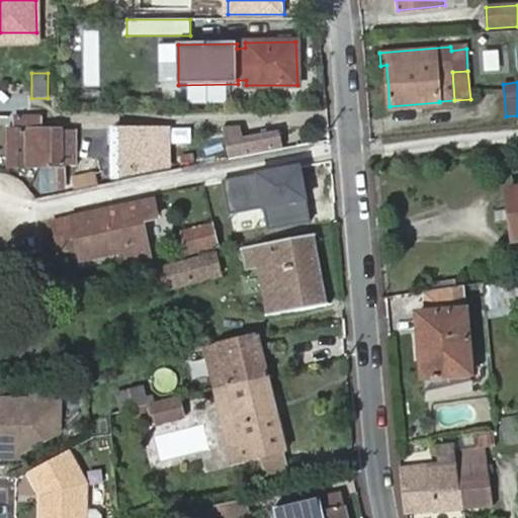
[(9,131),(10,168),(41,167),(42,190),(64,188),(64,168),(61,167),(61,131),(42,131),(41,114),(14,115),(14,131),(9,131)]
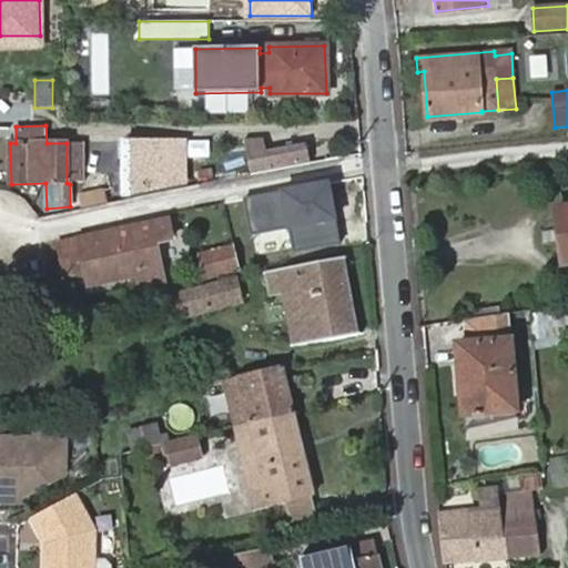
[(188,138),(122,140),(121,203),(189,188),(188,138)]
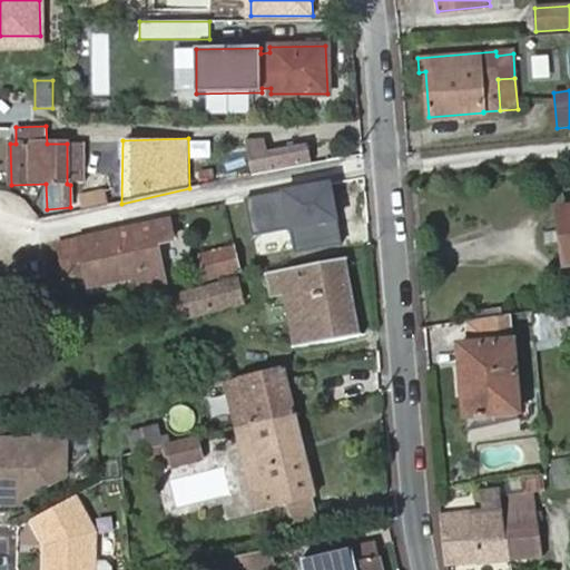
[(264,139),(244,139),(251,176),(312,164),(307,143),(267,150),(264,139)]
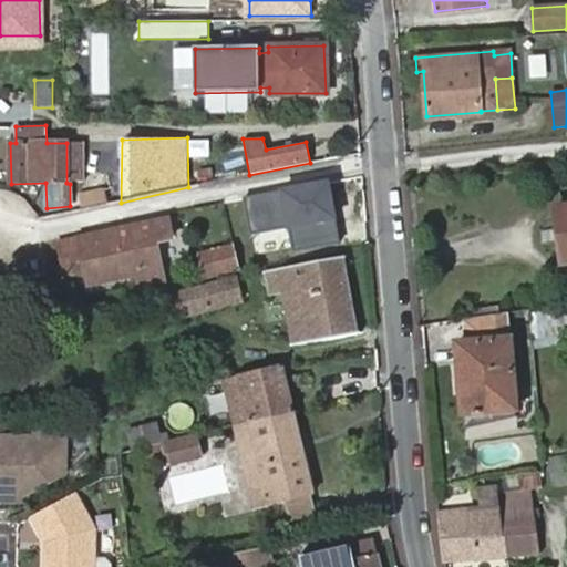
[(331,184),(246,199),(251,234),(290,227),(295,251),(341,244),(331,184)]
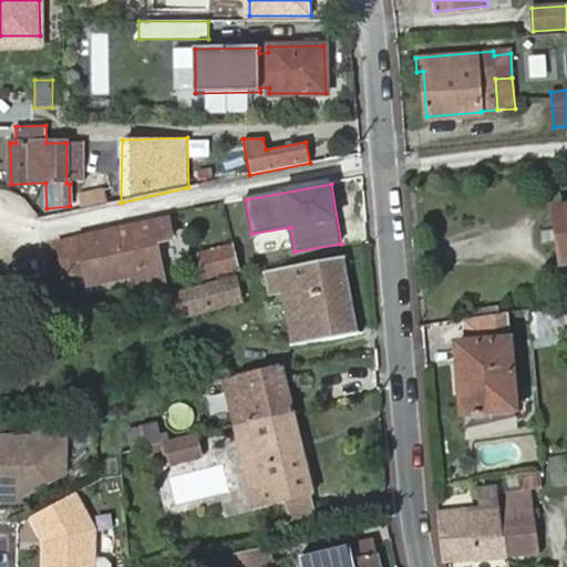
[(83,208),(113,202),(110,187),(80,194),(83,208)]
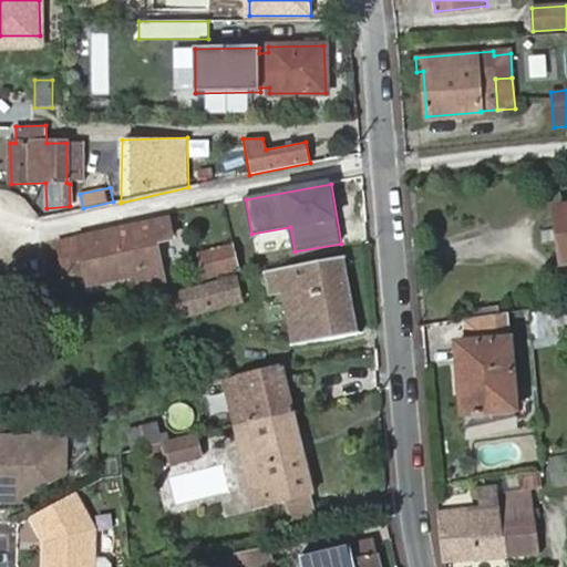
[(566,206),(556,207),(563,263),(566,261),(566,206)]
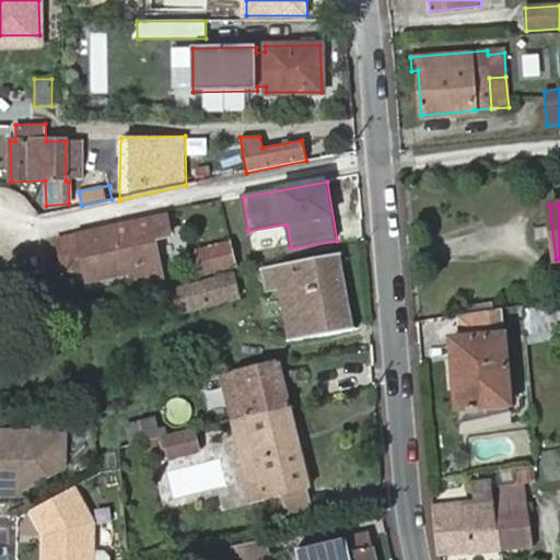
[(137,271),(141,290),(164,283),(154,238),(170,235),(165,216),(126,225),(137,271)]
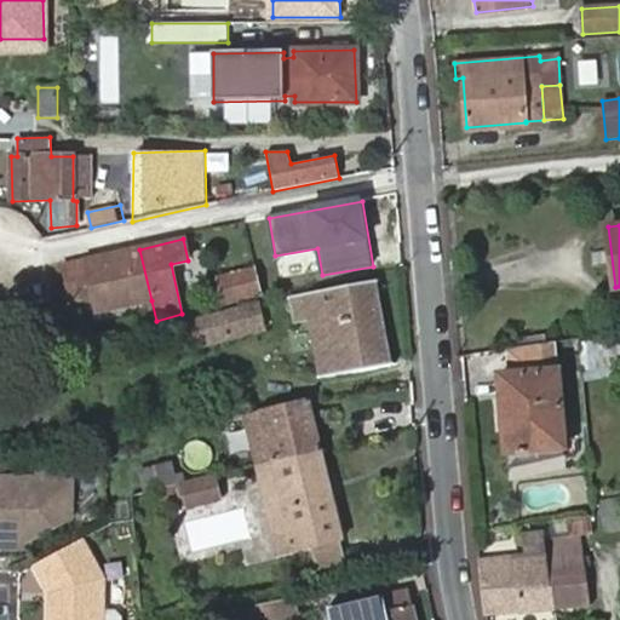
[(98,311),(151,300),(139,250),(87,262),(62,267),(70,305),(96,300),(98,311)]
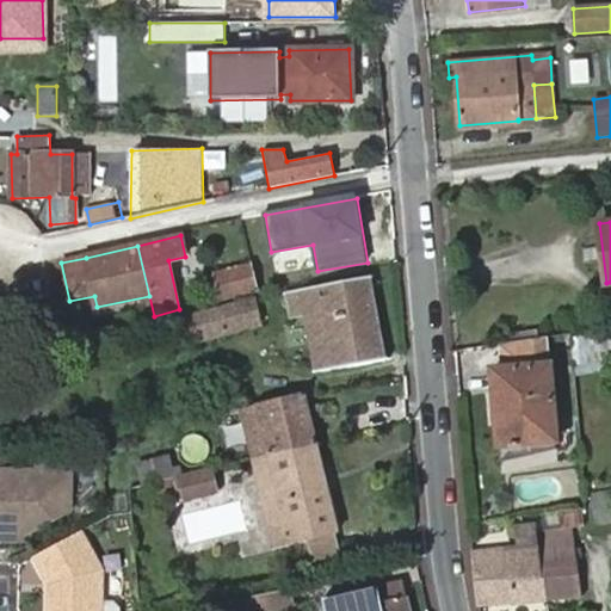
[(216,273),(223,298),(255,289),(250,265),(216,273)]
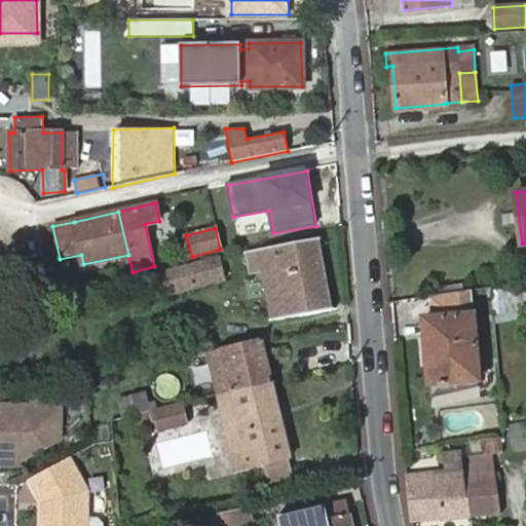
[(261,260),(263,271),(272,320),(330,308),(317,238),(246,253),(248,262),(261,260)]
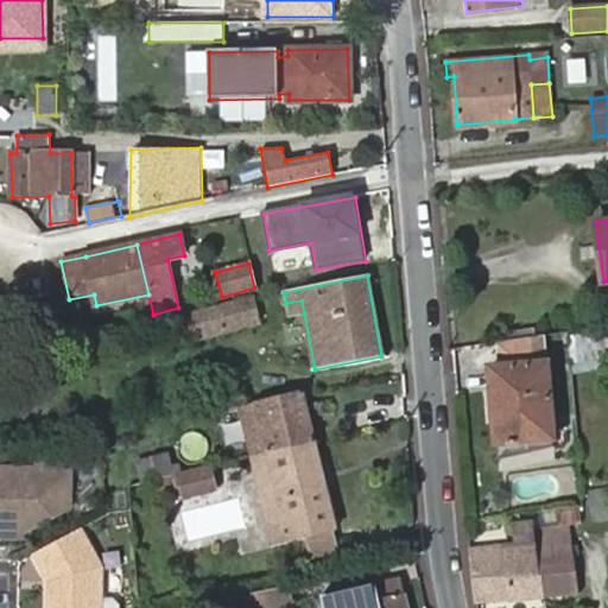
[(172,320),(175,329),(189,325),(194,341),(261,323),(253,297),(172,320)]
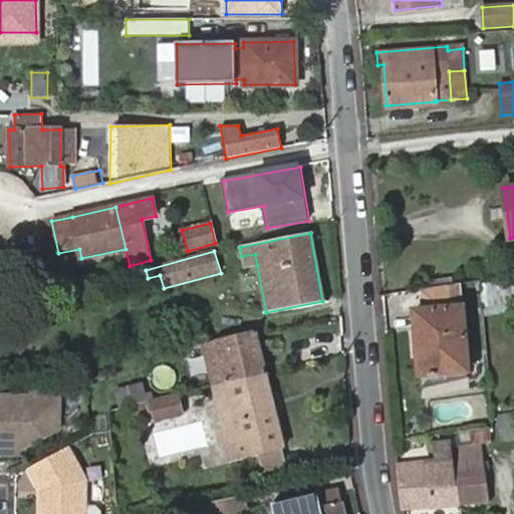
[(244,268),(257,265),(255,254),(242,256),(244,268)]
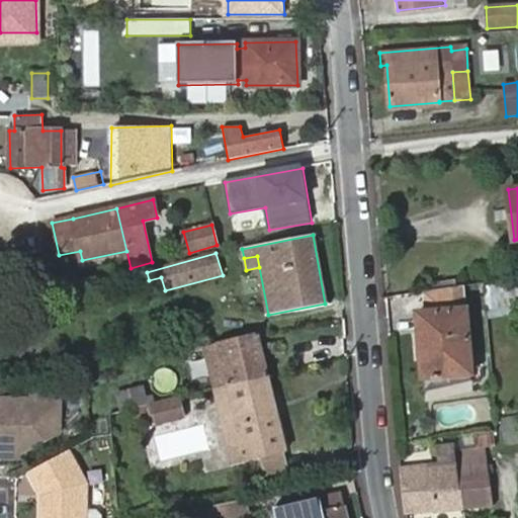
[(517,278),(484,284),(486,310),(517,304),(517,278)]
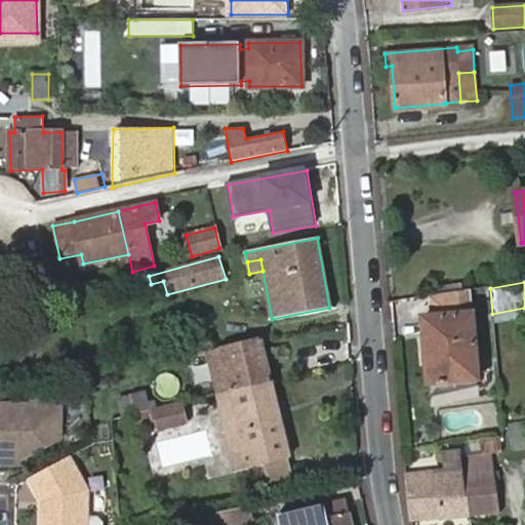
[(472,290),(429,296),(431,317),(422,318),(427,356),(435,356),(437,372),(479,368),(472,290)]
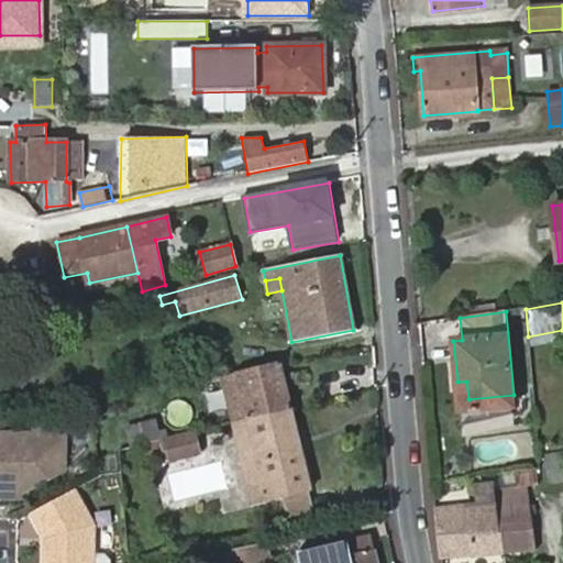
[(233,422),(291,408),(280,362),(221,378),(233,422)]
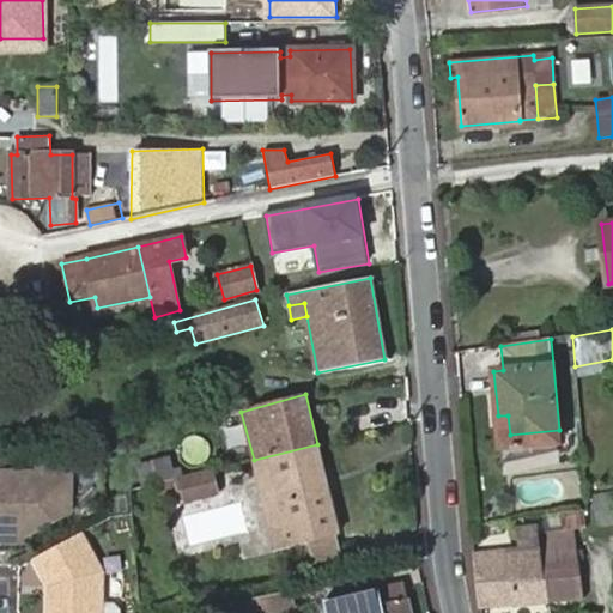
[(508,416),(498,416),(501,449),(560,444),(559,430),(510,435),(508,416)]
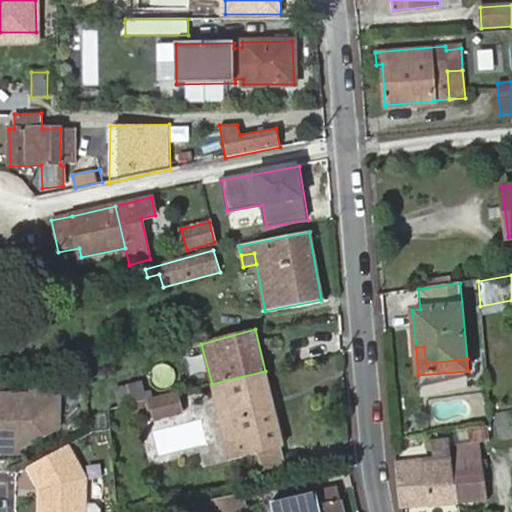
[(283,443),(265,371),(212,384),(220,418),(232,415),(241,454),(256,450),(281,443),(283,443)]
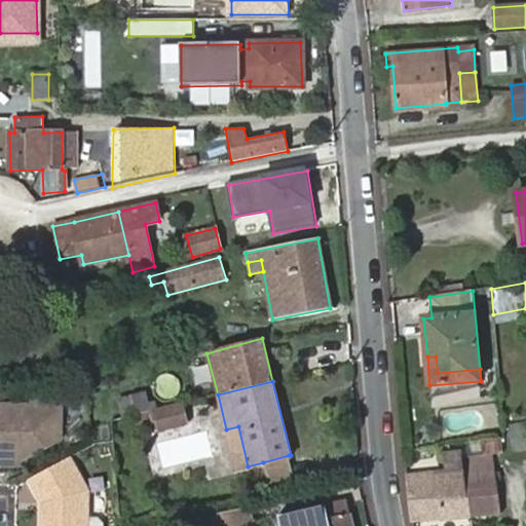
[(118,397),(123,415),(151,409),(146,390),(118,397)]
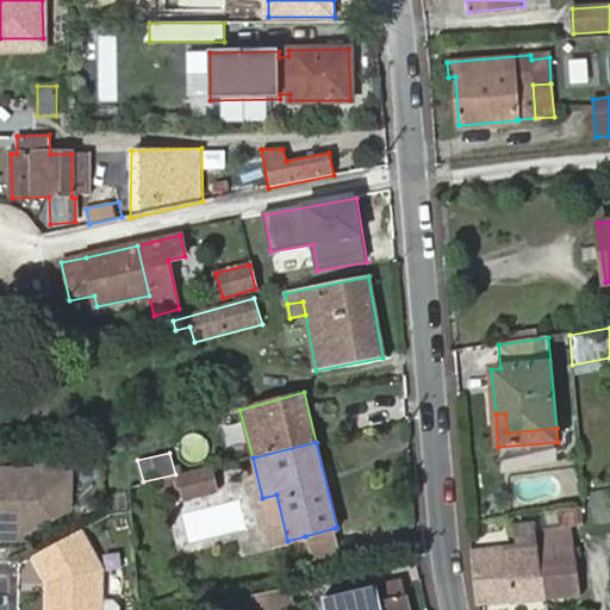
[(35,468),(0,467),(0,537),(22,539),(23,529),(30,529),(70,509),(70,462),(35,462),(35,468)]
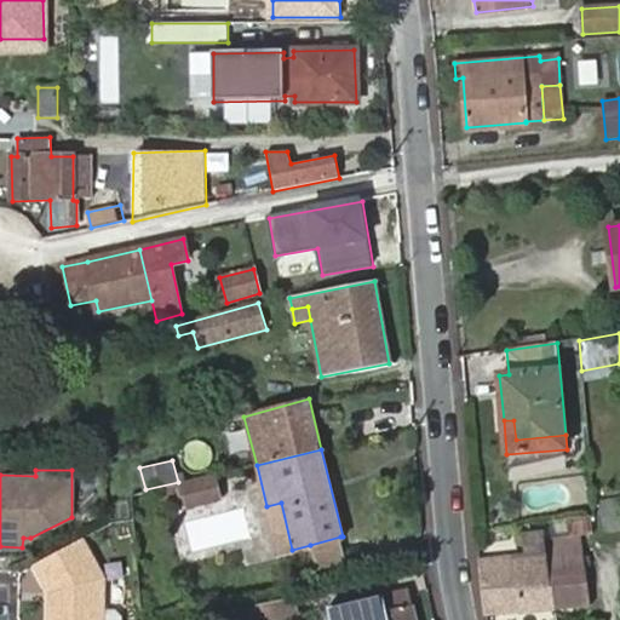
[(222,500),(216,475),(179,483),(183,498),(187,509),(222,500)]
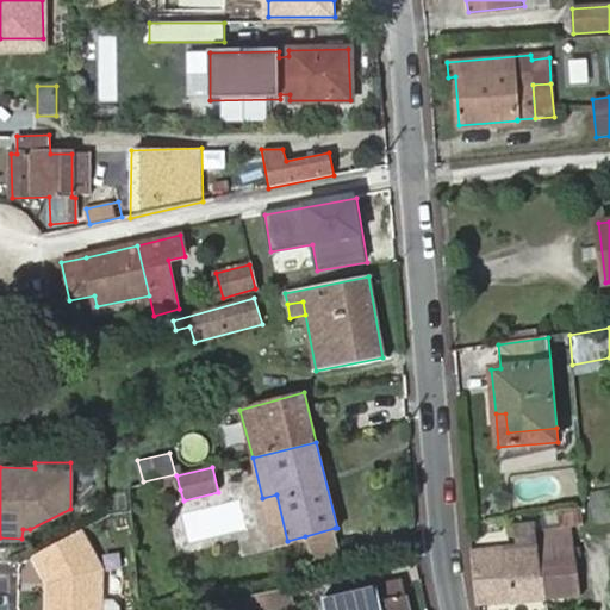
[(180,490),(176,475),(156,481),(160,496),(180,490)]
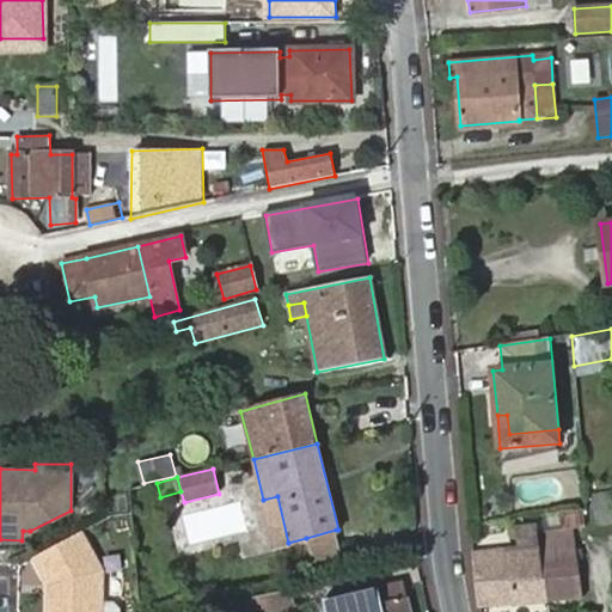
[(611,489),(593,493),(598,527),(611,525),(611,489)]
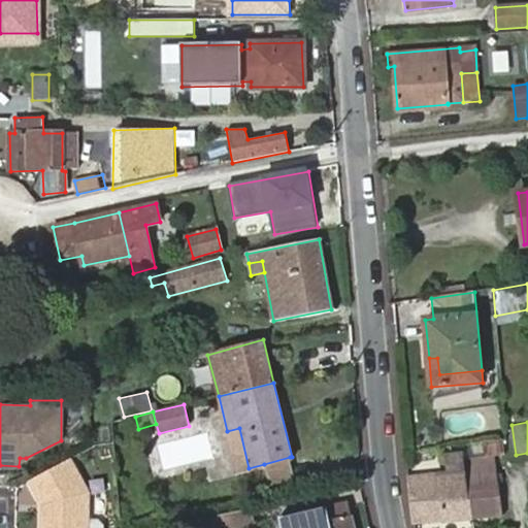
[(239,428),(227,431),(236,471),(249,468),(239,428)]
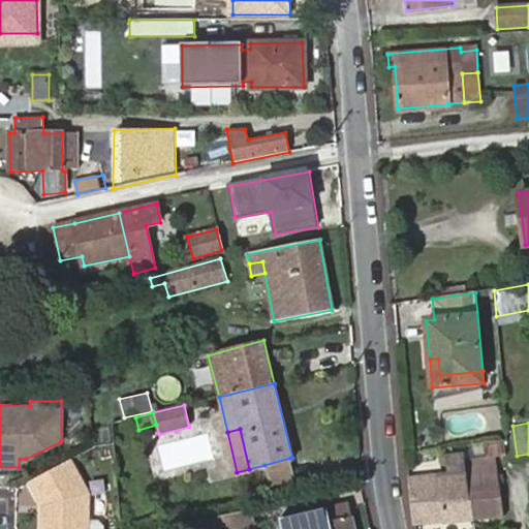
[(466,456),(466,460),(497,456),(505,456),(504,440),(465,445),(466,456)]
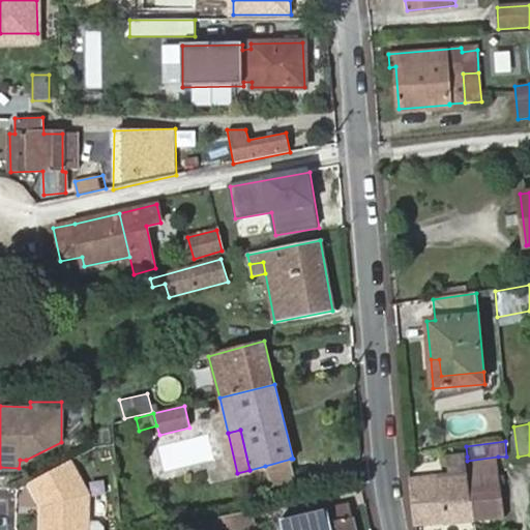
[(88,494),(67,457),(29,481),(43,503),(45,502),(48,508),(43,511),(42,529),(87,529),(87,521),(88,494)]
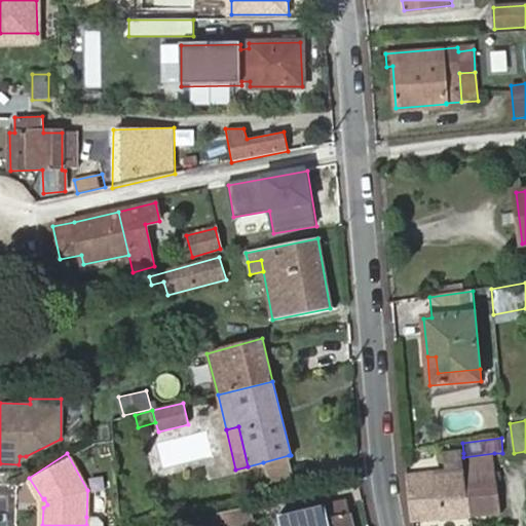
[(463,457),(463,453),(440,456),(442,468),(406,473),(411,524),(471,517),(465,470),(463,457)]
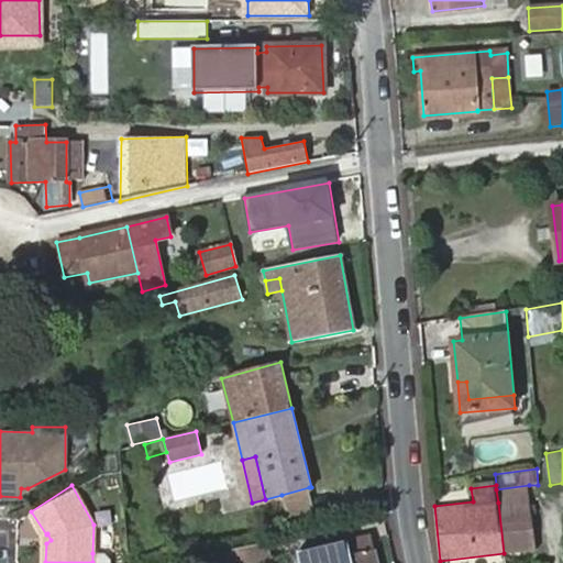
[(496,489),(498,503),(530,499),(529,485),(496,489)]
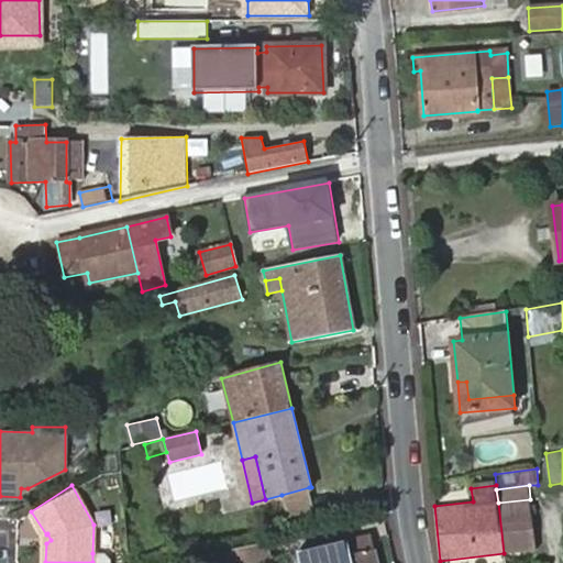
[(309,487),(282,495),(287,517),(315,510),(309,487)]
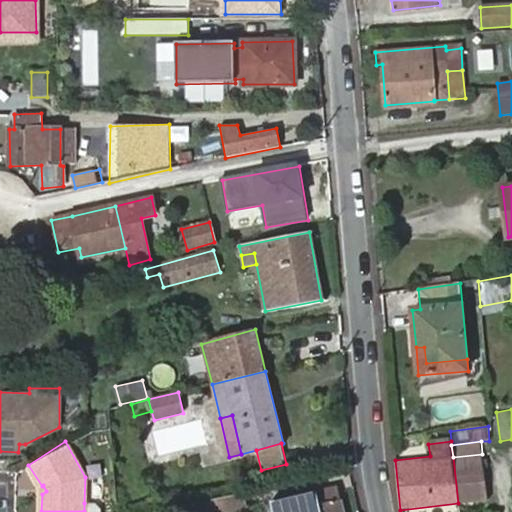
[(453,457),(458,503),(487,501),(482,454),(453,457)]
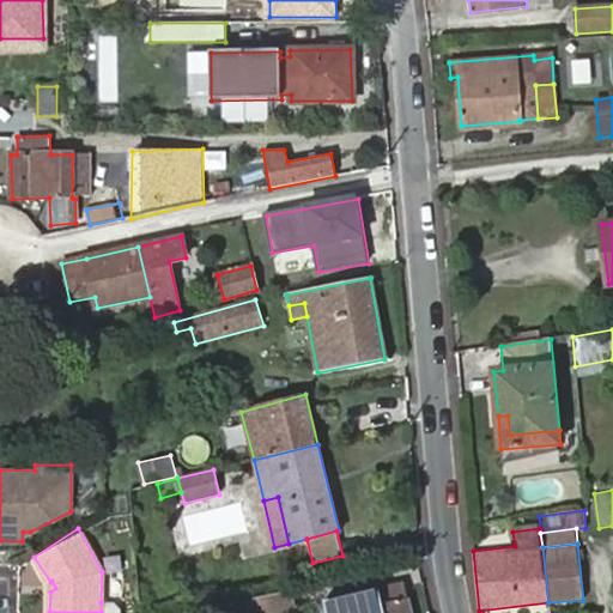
[(402,583),(323,600),(326,612),(411,612),(408,599),(406,599),(402,583)]
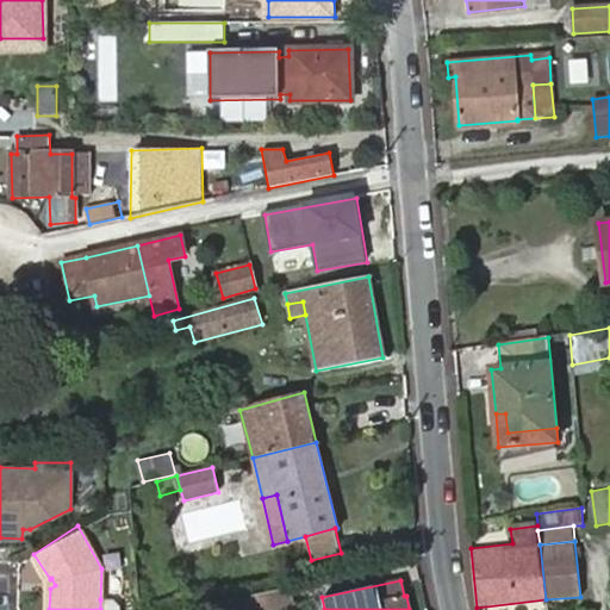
[(274,609),(272,591),(231,599),(232,609),(274,609)]
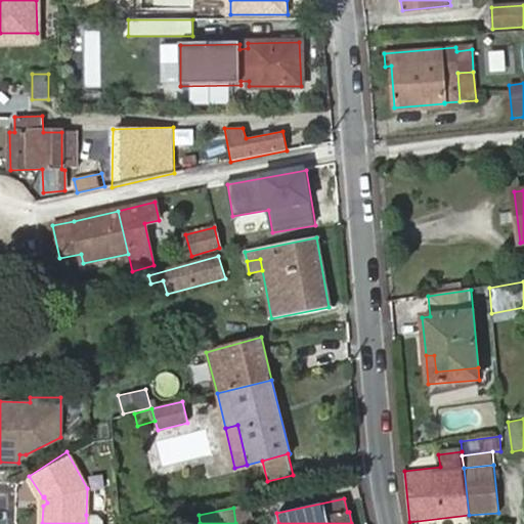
[(97,515),(86,515),(86,523),(101,523),(101,520),(97,515)]
